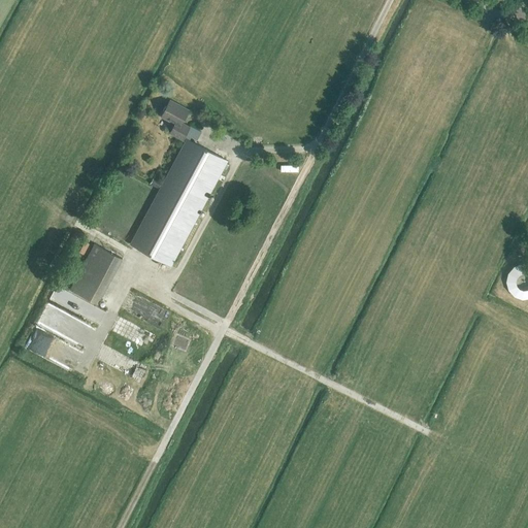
[(187,139),(184,138),(189,127),(182,123),(189,110),(170,100),(161,117),(174,125),(169,134),(185,142),(130,244),(171,266),(227,161),(187,139)]
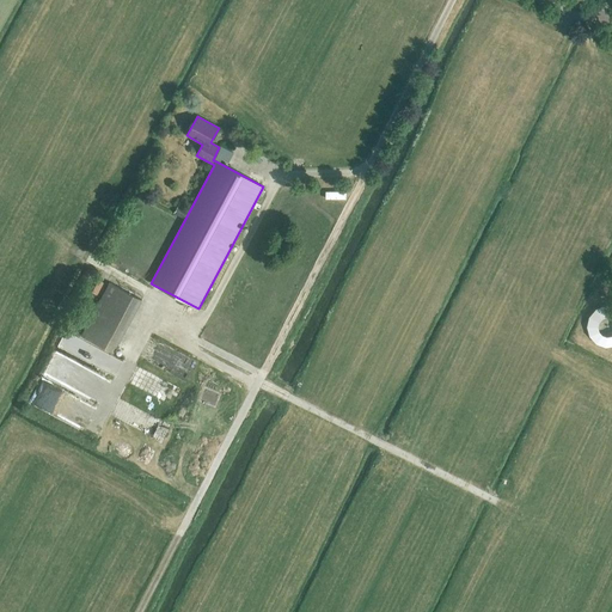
[(254,142),(248,139),(243,146),(250,150),(254,142)]
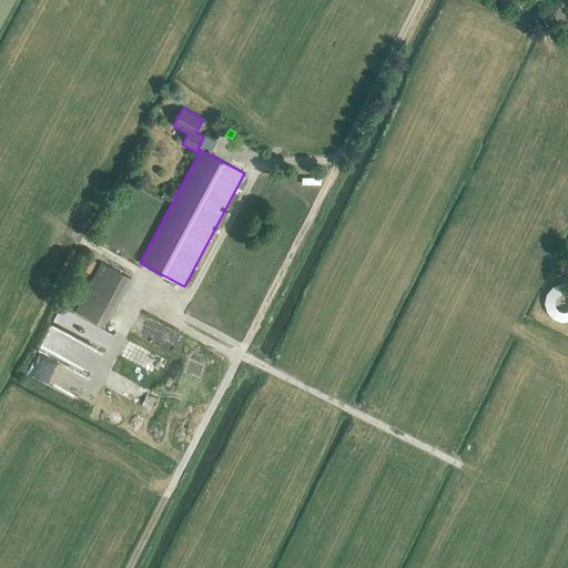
[(162,199),(172,202),(174,195),(164,191),(162,199)]
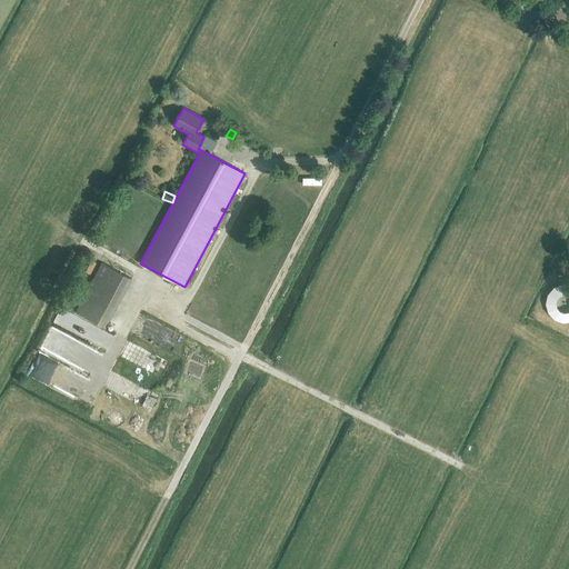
[(76,312),(105,328),(131,279),(102,263),(76,312)]
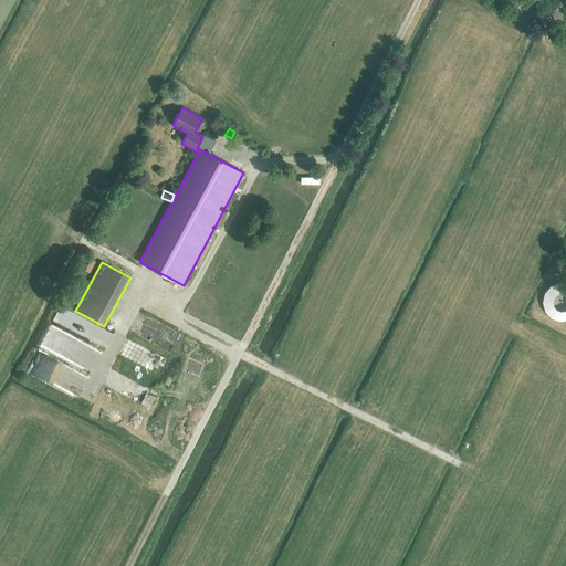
[(61,307),(55,321),(75,329),(82,316),(61,307)]
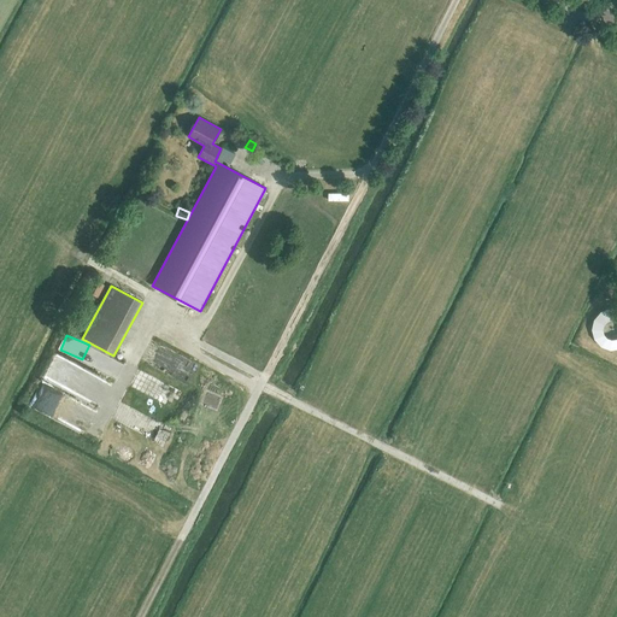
[(46,375),(65,386),(76,369),(57,357),(46,375)]
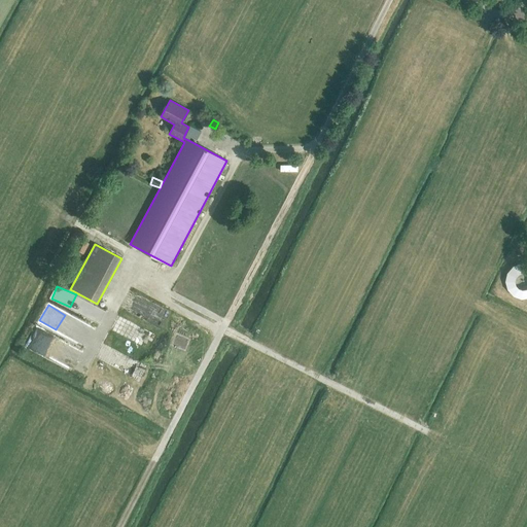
[(129,339),(151,349),(157,336),(135,325),(129,339)]
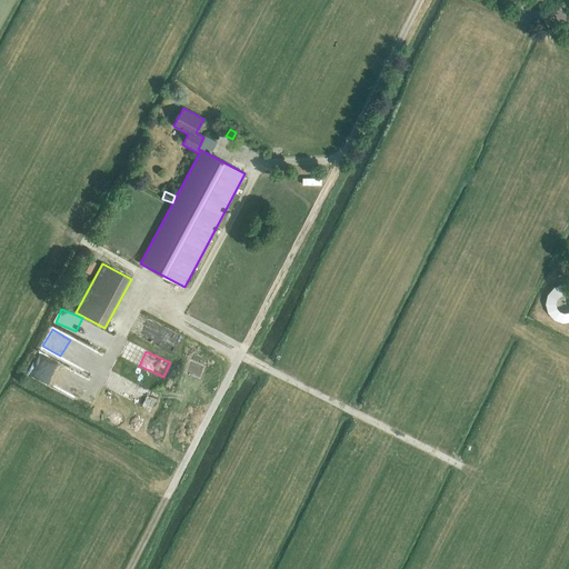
[(103,388),(163,415),(170,400),(110,373),(103,388)]
